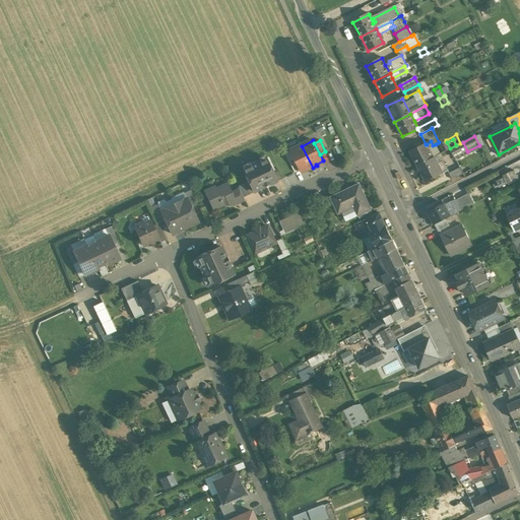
[(446,141),(440,145),(444,151),(450,148),(447,142),(446,141)]
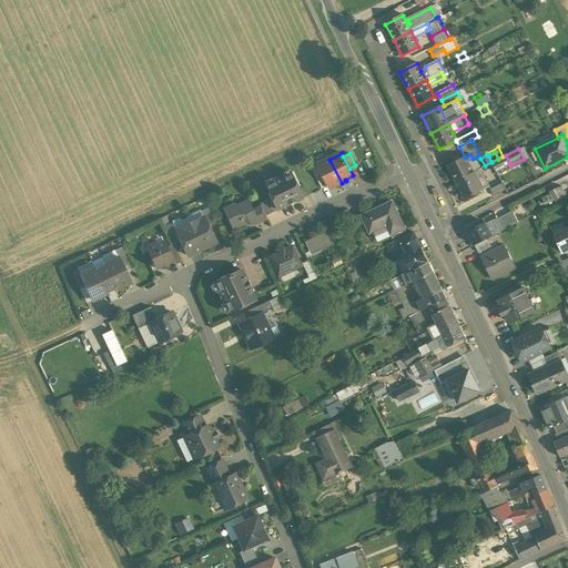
[(492,162),(496,172),(510,165),(506,155),(503,156),(498,159),(492,162)]
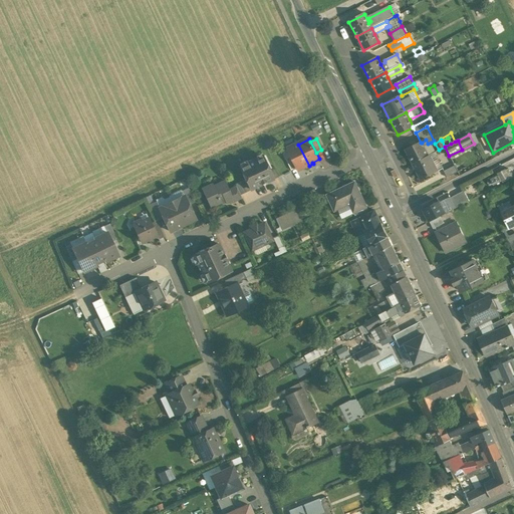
[(416,143),(411,145),(412,148),(406,151),(413,164),(429,156),(425,149),(427,148),(426,146),(424,147),(422,143),(421,143),(417,145),(416,143)]
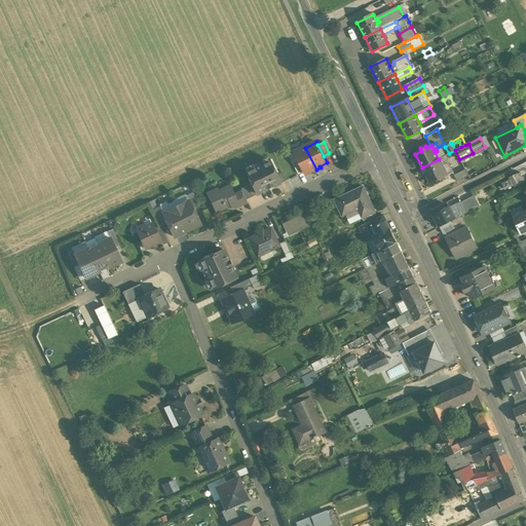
[(305,148),(295,153),(298,160),(304,172),(304,174),(311,170),(312,172),(316,170),(305,148)]
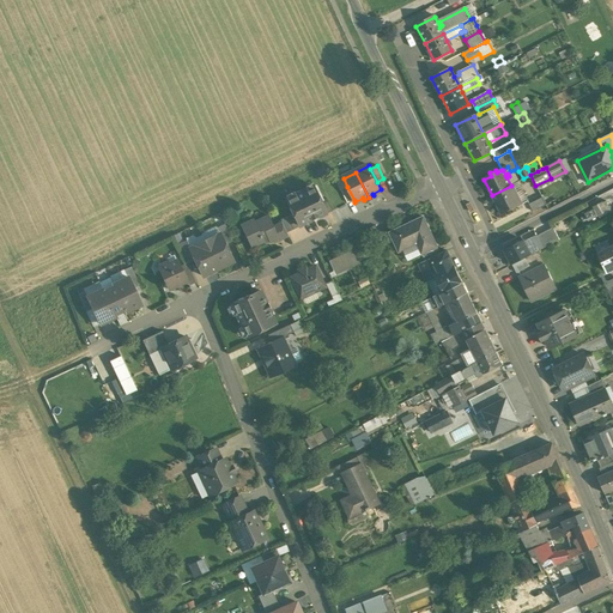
[(511,186),(492,195),(502,214),(521,205),(511,186)]
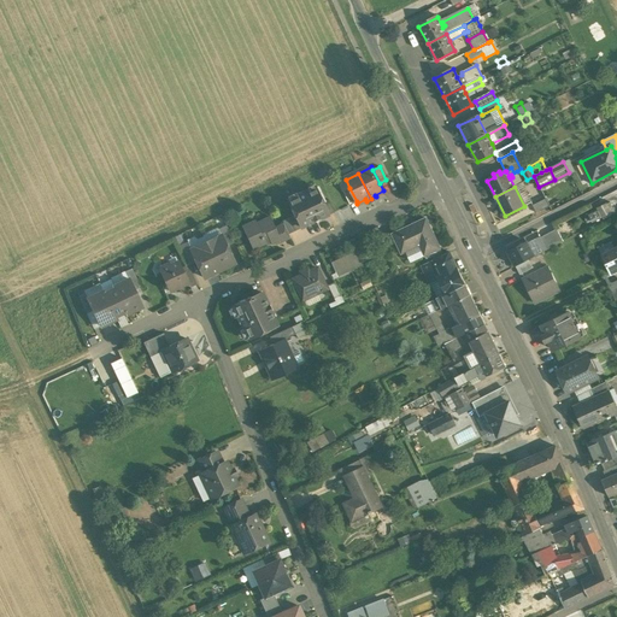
[(309,191),(297,197),(298,198),(289,201),(288,200),(287,200),(292,209),(291,209),(293,216),(294,216),(300,228),(328,215),(322,203),(315,188),(313,188),(315,189),(309,192),(309,191)]
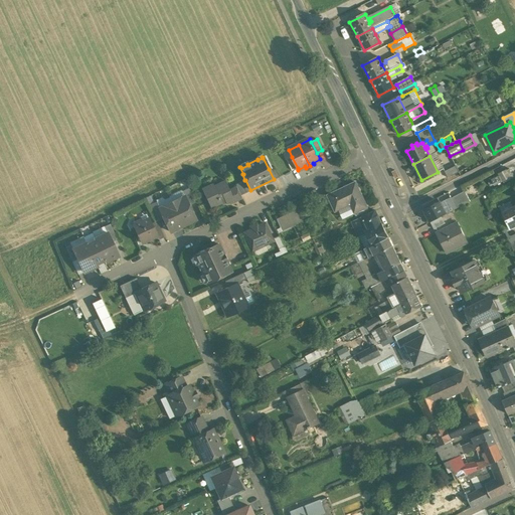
[(292,157),(287,160),(292,171),(298,168),(292,157)]
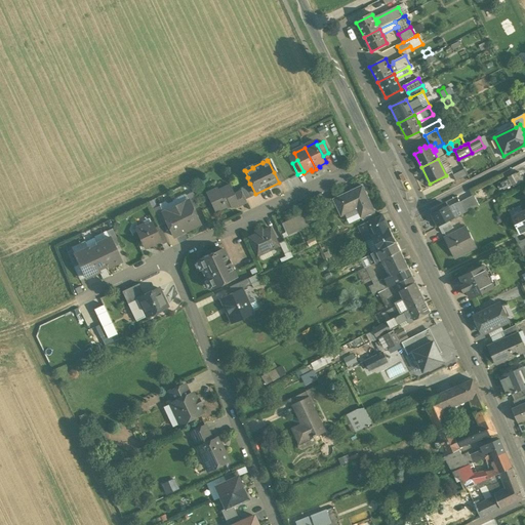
[(453,174),(456,182),(468,175),(465,169),(453,174)]
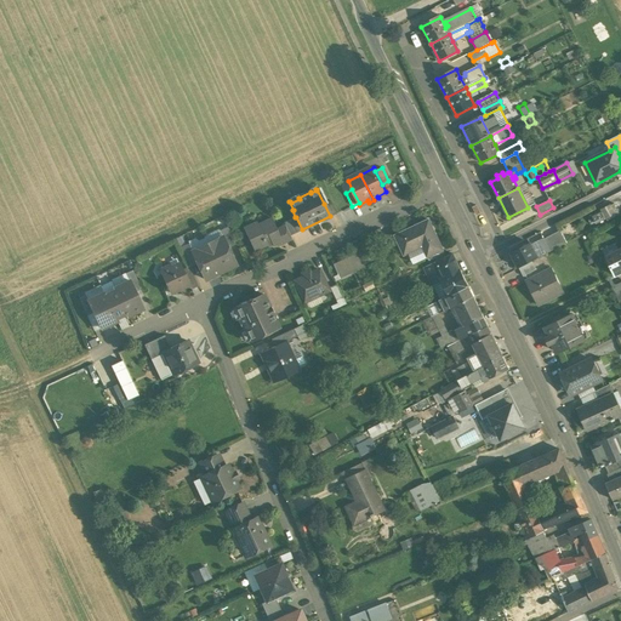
[(336,215),(330,201),(324,204),(330,216),(330,217),(336,215)]
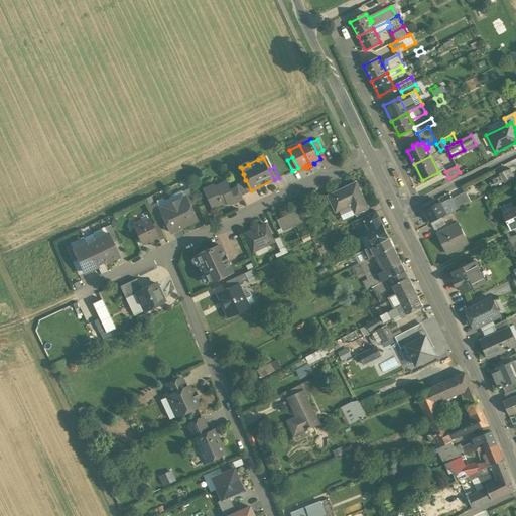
[(500,175),(492,179),(496,186),(499,184),(499,185),(502,183),(501,182),(503,181),(505,183),(515,178),(510,168),(508,170),(508,169),(499,174),(500,175)]
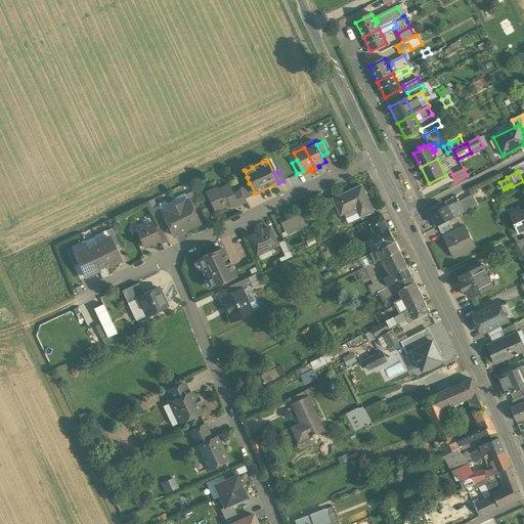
[(250,183),(239,188),(241,190),(245,200),(255,194),(255,193),(250,183)]
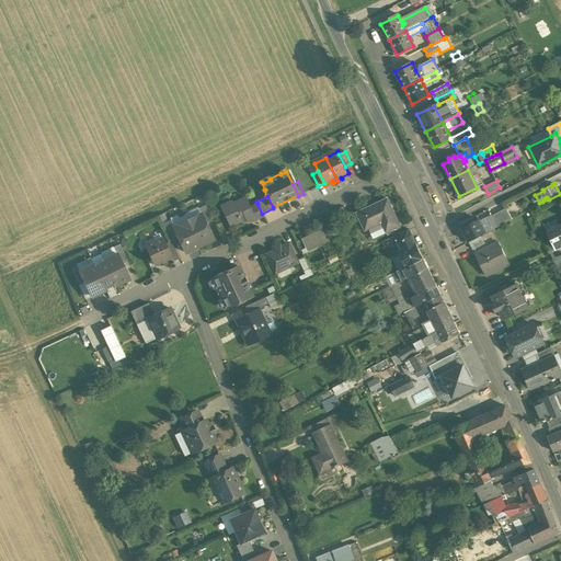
[(245,197),(232,203),(231,201),(220,206),(229,227),(244,220),(245,222),(254,218),(255,218),(250,207),(245,197)]
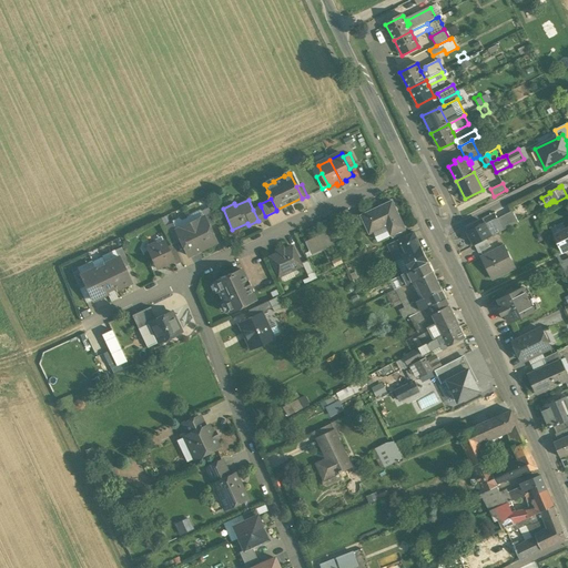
[(393,201),(362,215),(369,234),(386,226),(391,236),(405,229),(393,201)]
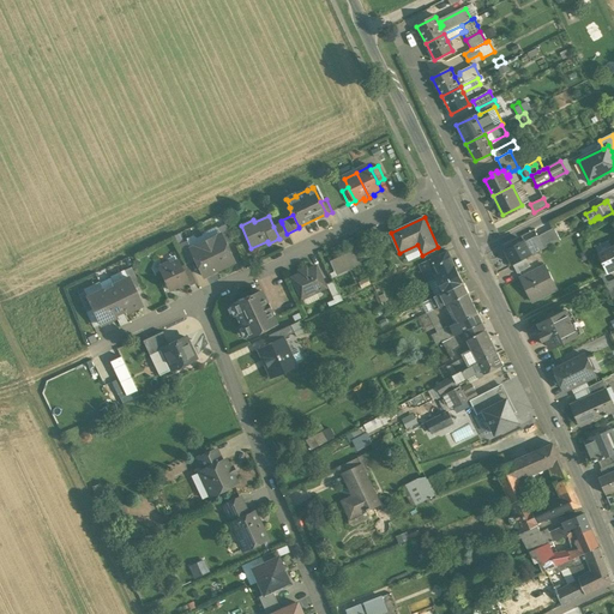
[(282,223),(274,227),(280,239),(278,239),(280,241),(288,236),(282,223)]
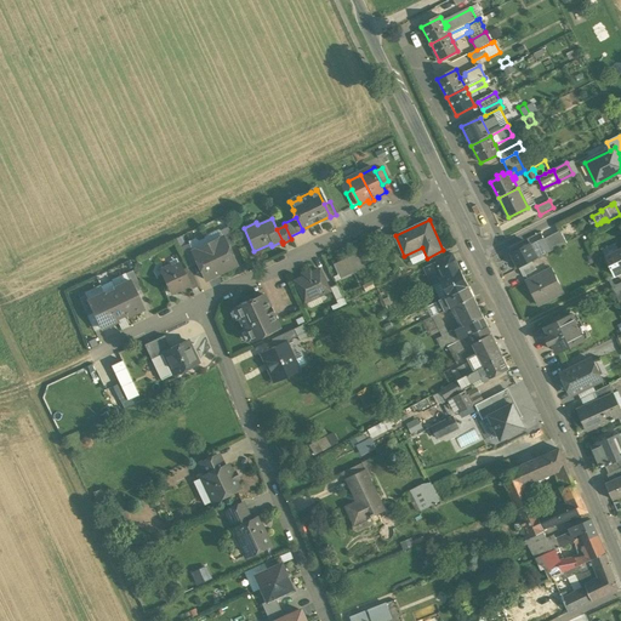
[(235,244),(228,227),(220,232),(222,238),(227,249),(235,244)]
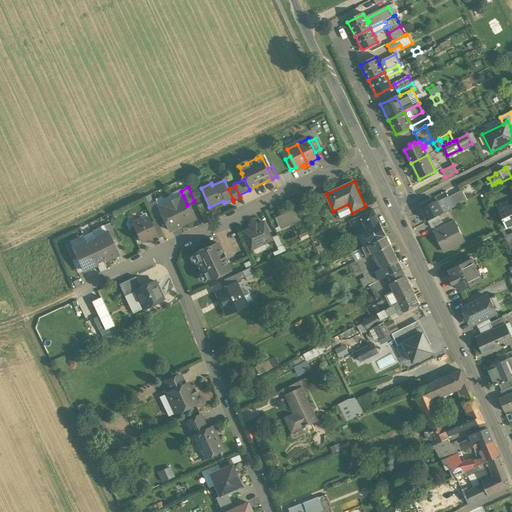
[(462,190),(449,197),(454,207),(467,201),(462,190)]
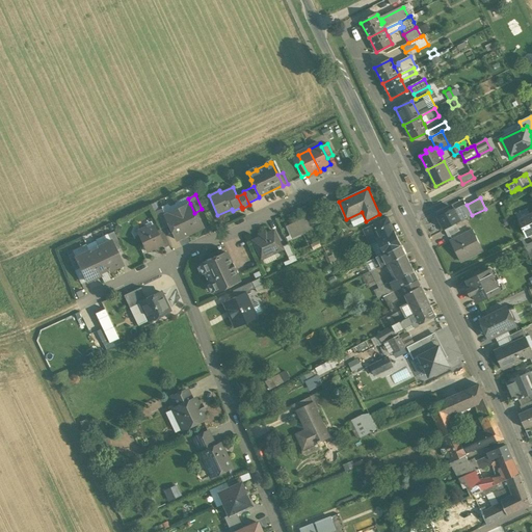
[(190,204),(178,210),(189,233),(202,228),(194,213),(190,204)]
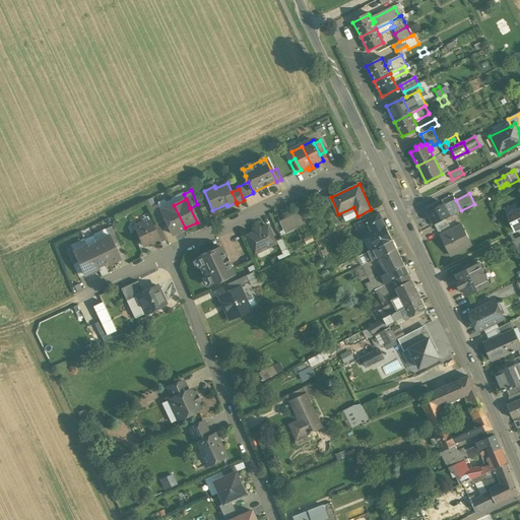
[(444,203),(428,211),(435,224),(445,218),(461,210),(456,200),(445,206),(444,203)]
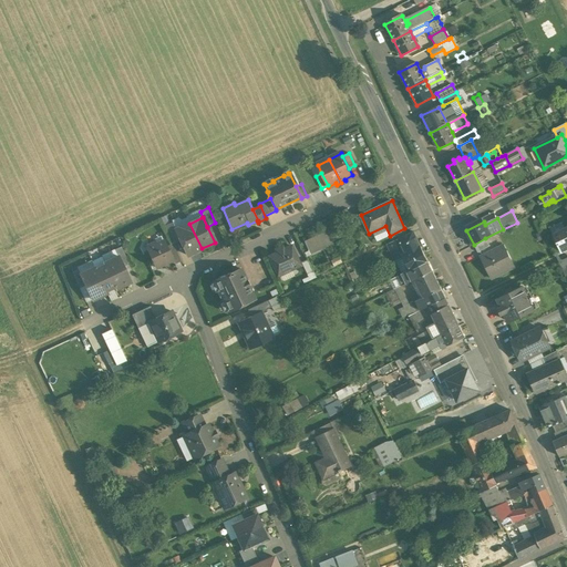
[(173,224),(165,227),(173,243),(181,239),(175,230),(173,224)]
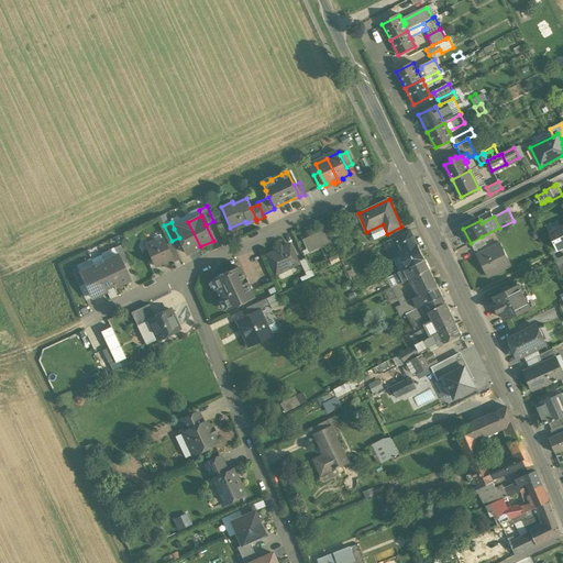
[(188,222),(174,229),(179,238),(186,253),(200,246),(188,222)]
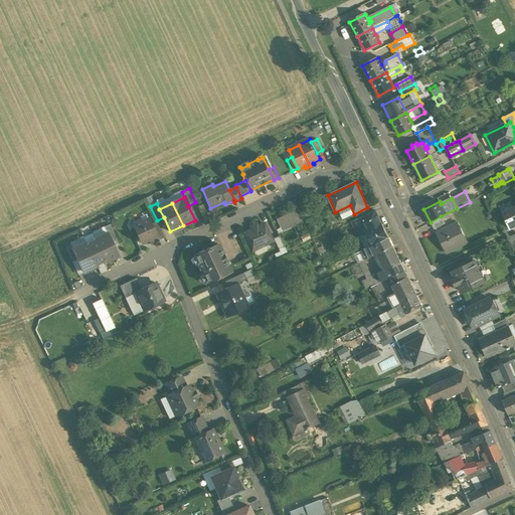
[(276,219),(282,231),(304,221),(303,219),(313,214),(308,204),(298,208),(298,209),(276,219)]
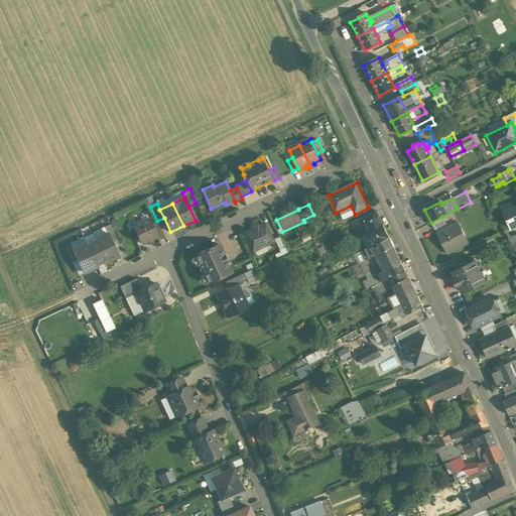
[(368,208),(355,215),(358,220),(364,218),(371,214),(368,208)]
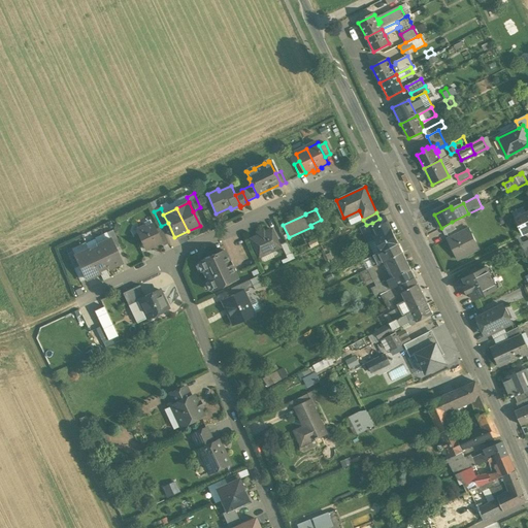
[(527,212),(515,220),(522,234),(527,231),(527,212)]
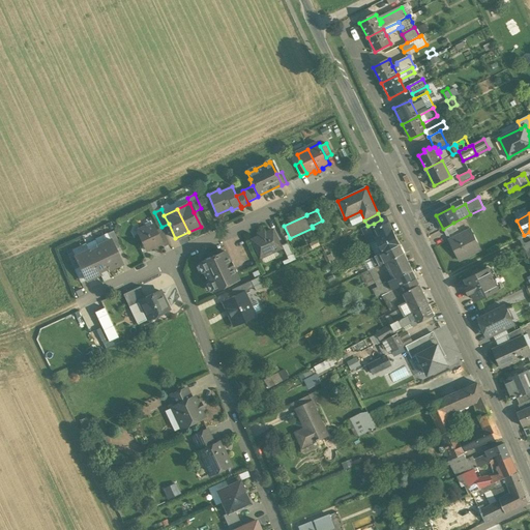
[(507,216),(501,219),(504,226),(510,223),(507,216)]
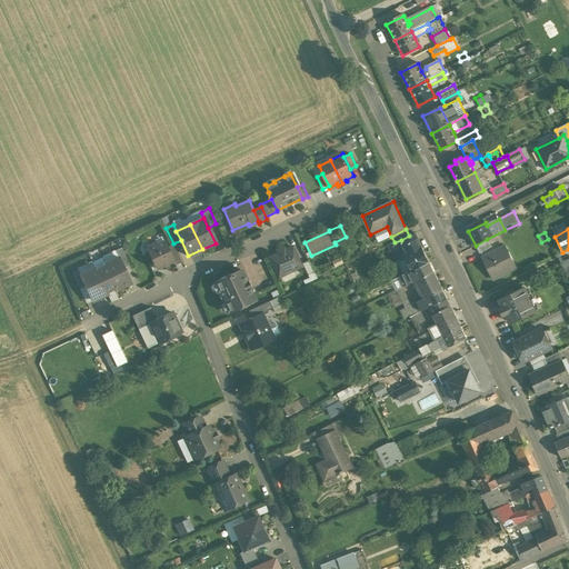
[(409,236),(401,240),(407,252),(420,247),(415,233),(409,236)]
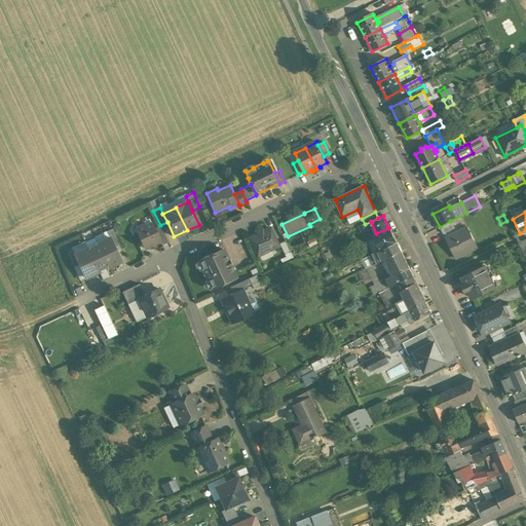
[(454,229),(450,221),(440,227),(443,234),(454,229)]
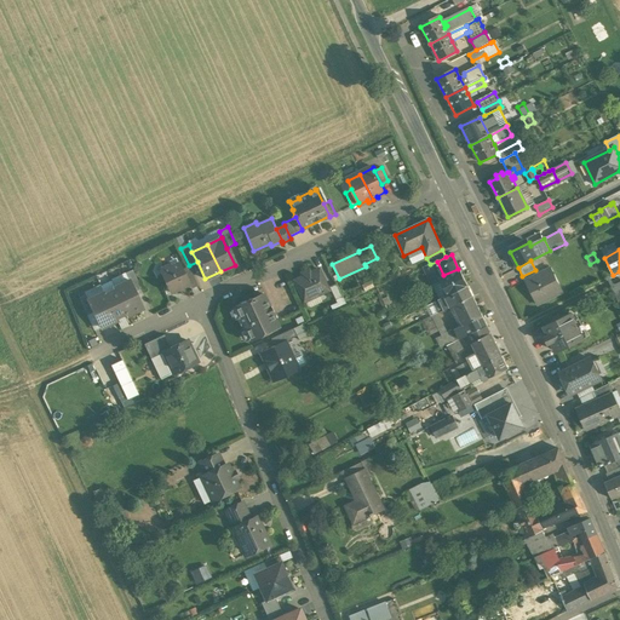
[(430,264),(426,267),(434,282),(440,280),(438,277),(443,275),(437,262),(430,264)]
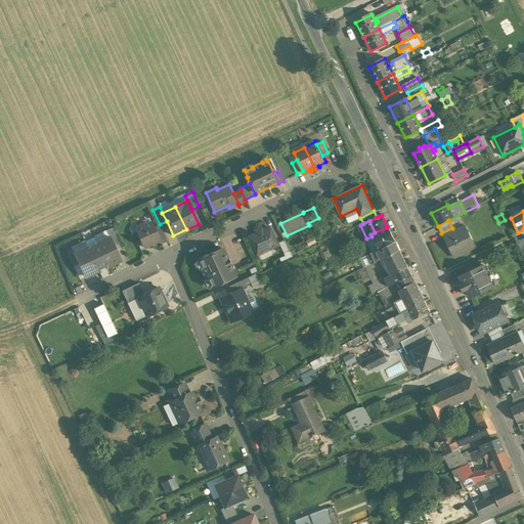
[(151,222),(144,225),(142,225),(136,227),(136,229),(141,242),(141,243),(142,245),(143,246),(144,248),(153,245),(155,245),(159,243),(160,241),(154,228),(151,222)]
